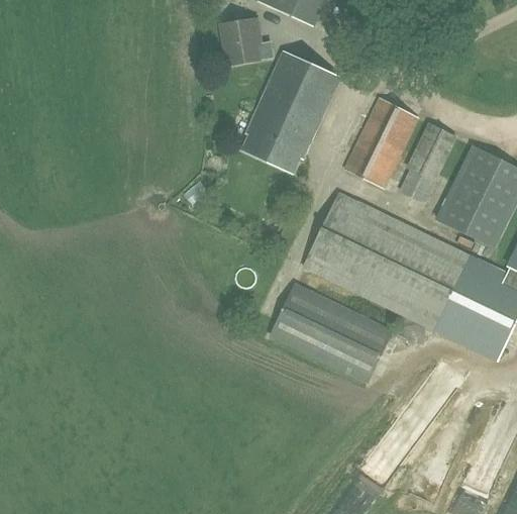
[(260,0),(313,23),(323,0),(260,0)]
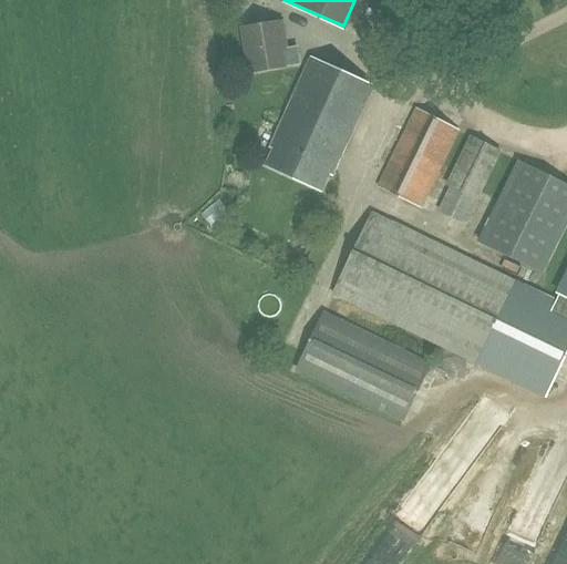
[(281,20),(241,26),(249,70),(284,64),(281,49),(286,49),(281,20)]
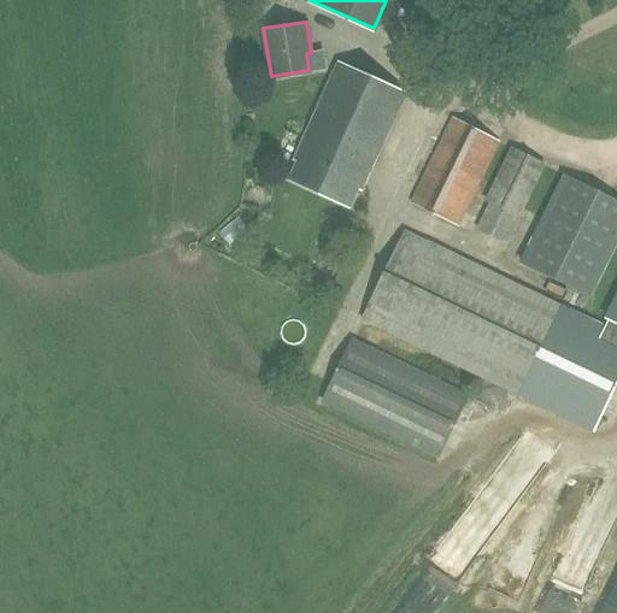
[(357,186),(360,188),(404,92),(338,62),(294,158),(298,159),(289,177),(348,204),(357,186)]
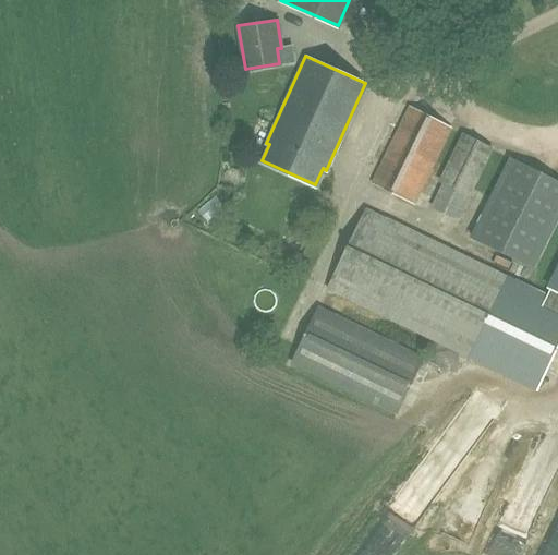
[(409,105),(372,180),(414,202),(451,127),(409,105)]
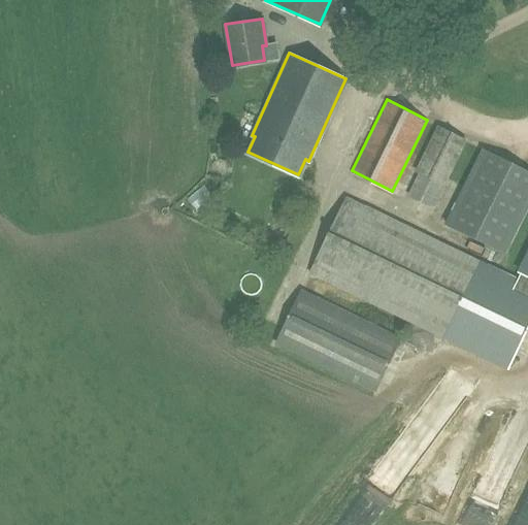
[(417,169),(419,170),(407,194),(434,206),(446,184),(443,183),(465,138),(438,125),(417,169)]
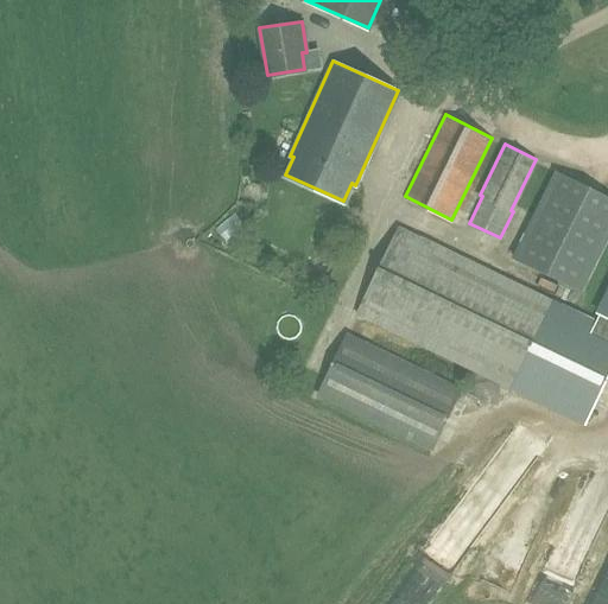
[(513,254),(581,290),(599,298),(607,279),(607,265),(596,259),(607,235),(607,196),(556,170),(513,254)]
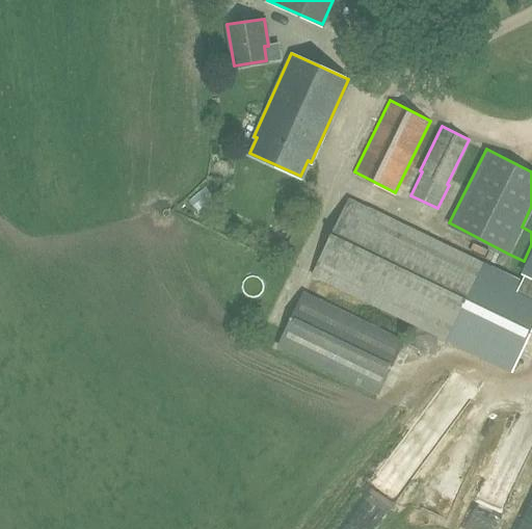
[(312,273),(511,370),(531,326),(531,258),(521,281),(349,197),(312,273)]
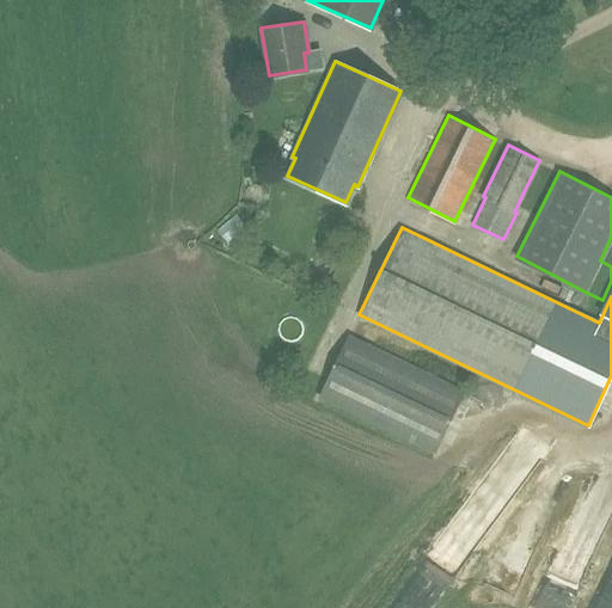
[(348,336),(319,395),(434,450),(463,391),(348,336)]
